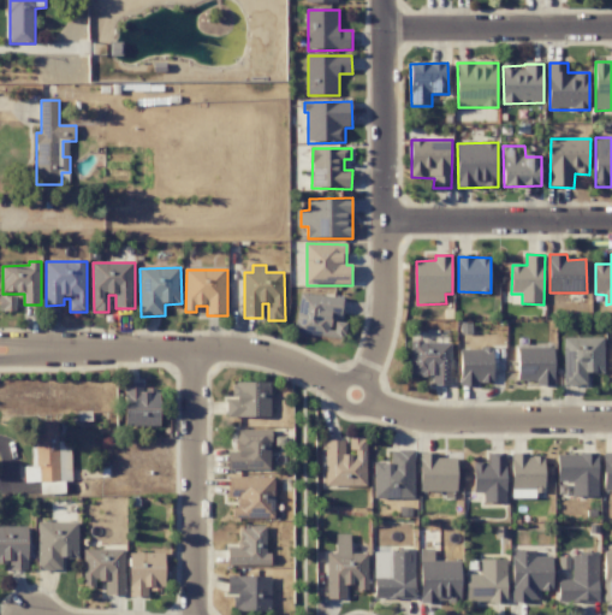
[(345,339),(346,324),(334,323),(334,315),(343,317),(345,299),(301,294),(296,335),(345,339)]
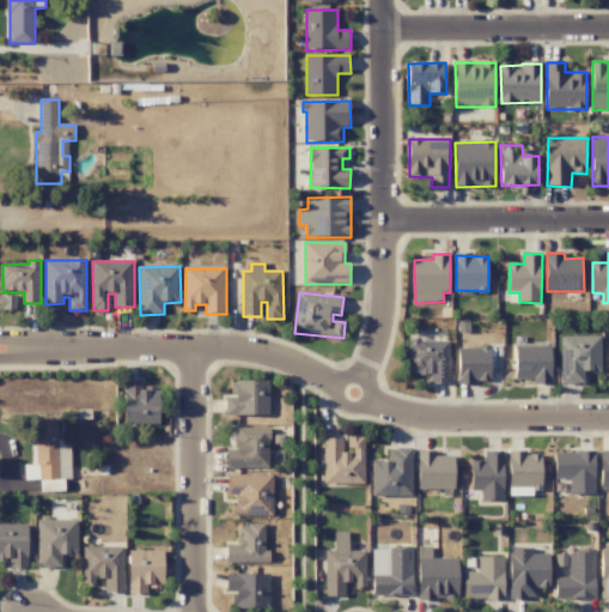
[(1,310),(17,310),(17,296),(0,296),(1,310)]
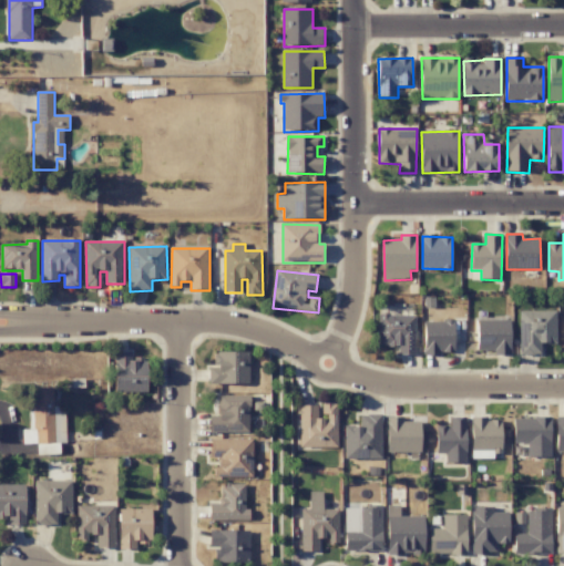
[(557,311),(520,311),(521,356),(543,356),(543,345),(559,343),(557,311)]
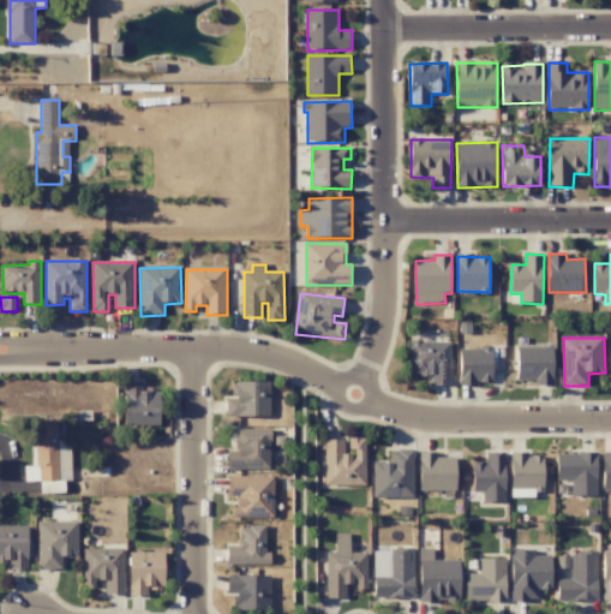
[(411,376),(433,376),(433,386),(451,386),(453,343),(412,343),(411,376)]
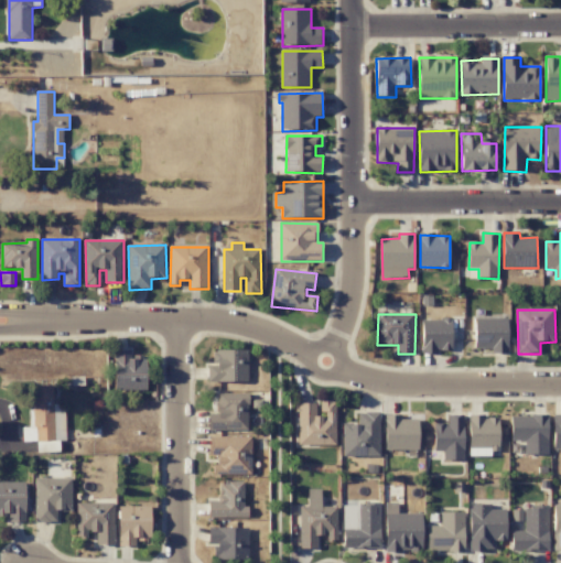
[(423,320),(424,354),(454,353),(453,318),(423,320)]
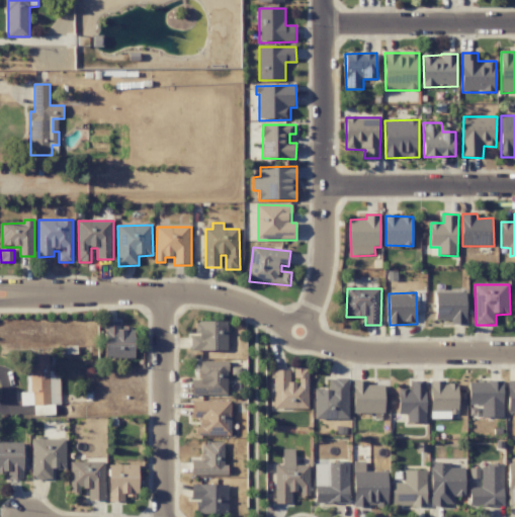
[(467,325),(467,292),(437,292),(437,321),(452,321),(452,325),(467,325)]
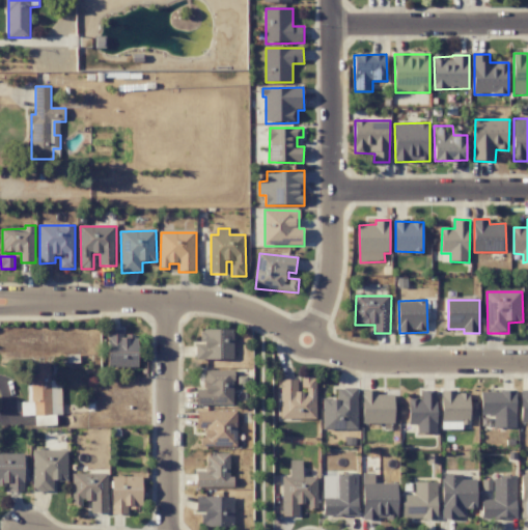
[(109,368),(138,368),(138,336),(126,336),(126,330),(109,330),(109,368)]
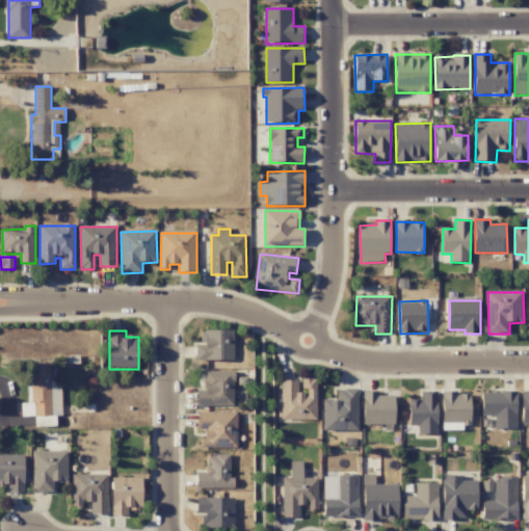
[(235,361),(235,332),(204,330),(204,345),(197,345),(197,361),(235,361)]
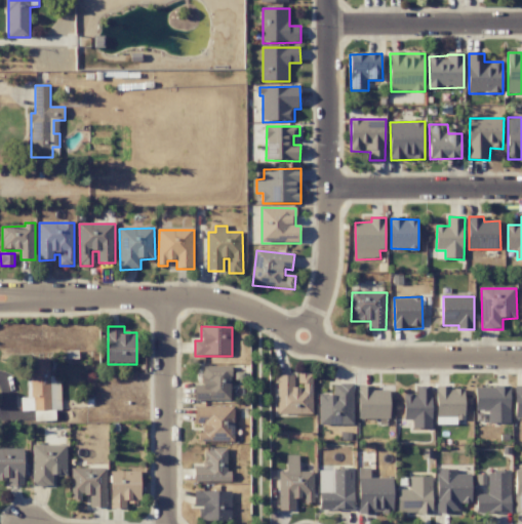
[(52,359),(31,360),(32,383),(28,384),(29,399),(23,399),(23,411),(36,411),(36,421),(55,420),(55,410),(63,410),(62,381),(52,381),(52,359)]
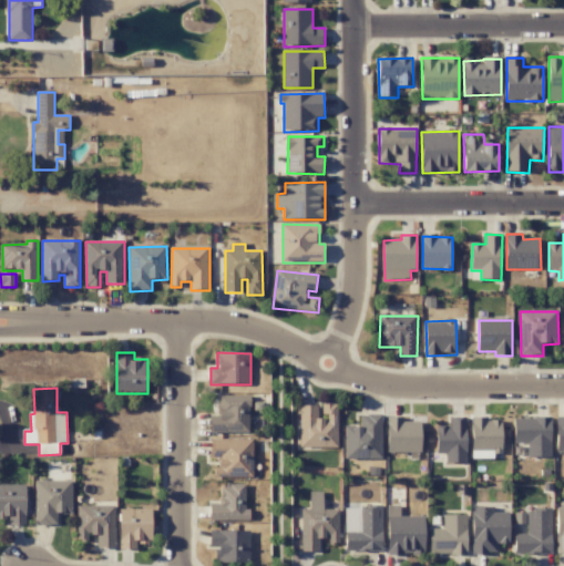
[(250,433),(250,397),(219,397),(219,417),(212,417),(211,432),(250,433)]
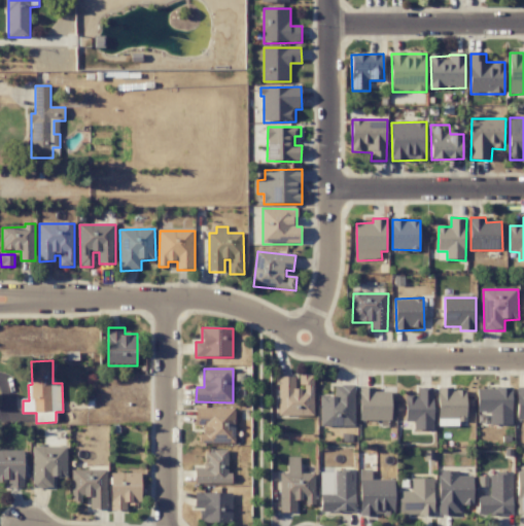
[(315,417),(315,375),(299,375),(299,377),(279,378),(280,417),(315,417)]
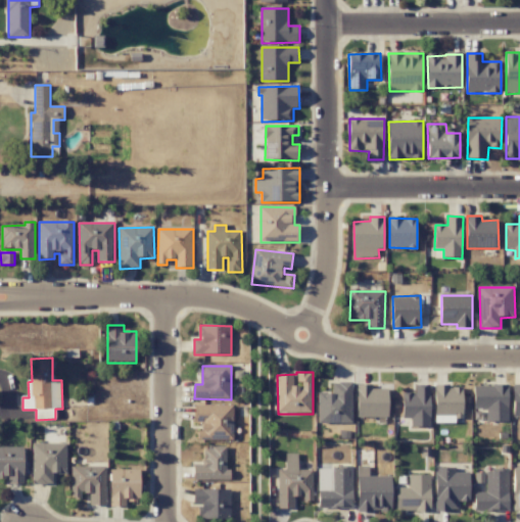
[(319,394),(320,424),(353,423),(352,383),(333,383),(333,393),(319,394)]
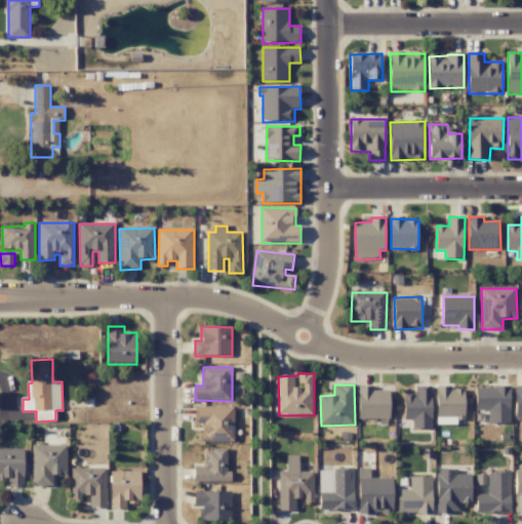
[(391,391),(375,391),(375,387),(360,387),(359,419),(382,419),(382,426),(390,426),(391,391)]
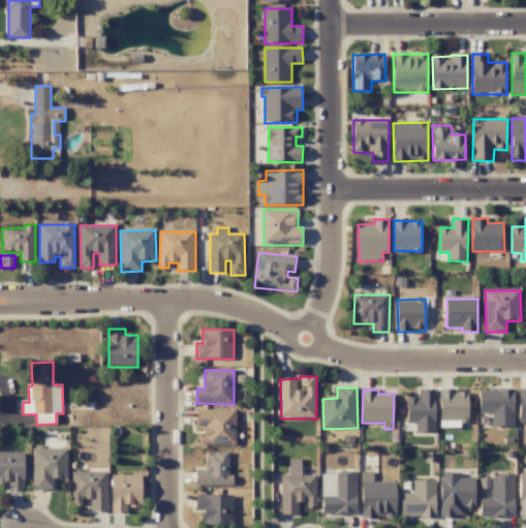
[(408,424),(418,424),(418,432),(436,433),(436,390),(421,390),(421,398),(408,398),(408,424)]
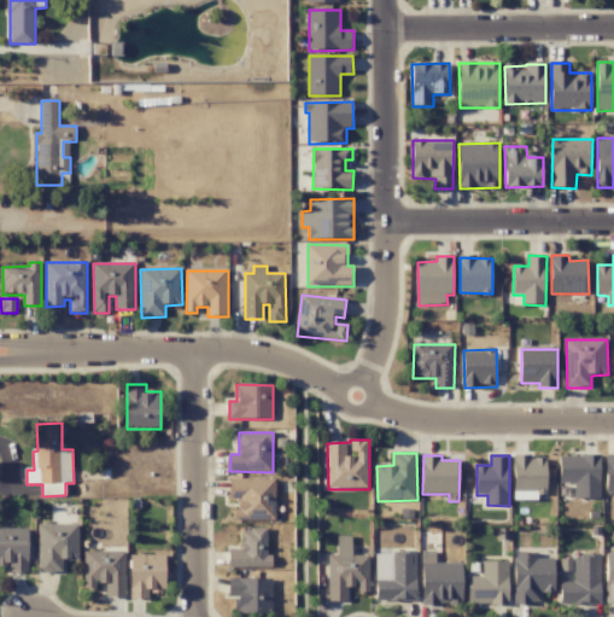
[(548,458),(515,457),(514,493),(548,494),(548,458)]
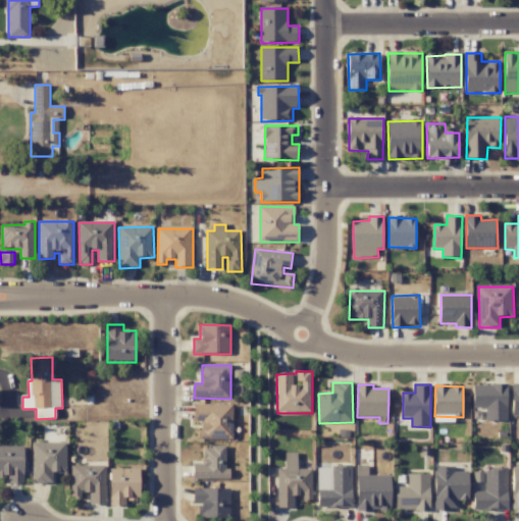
[(487,421),(509,421),(508,385),(474,385),(474,409),(486,408),(487,421)]
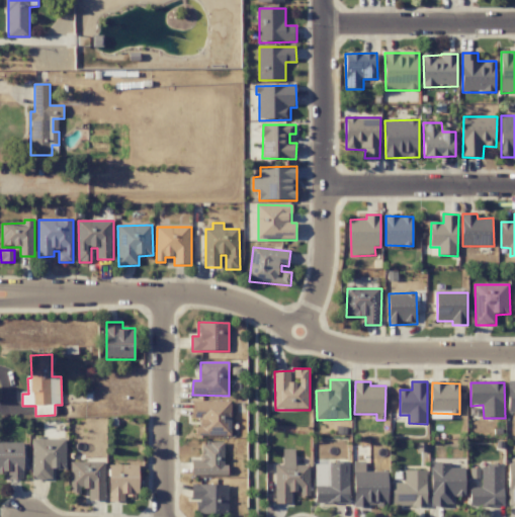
[(232,402),(193,402),(193,419),(198,419),(198,436),(232,436),(232,402)]
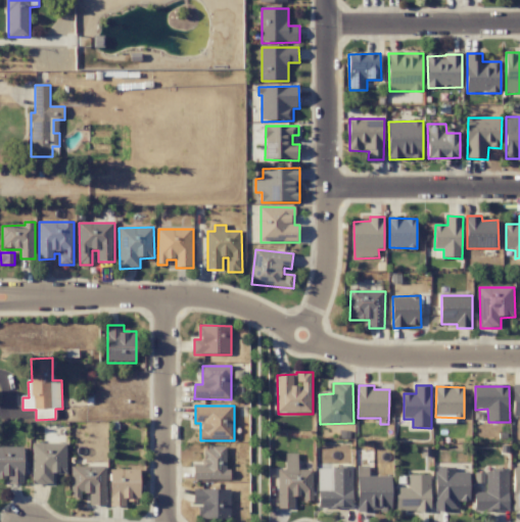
[(67,474),(67,444),(34,443),(33,484),(53,484),(54,474),(67,474)]
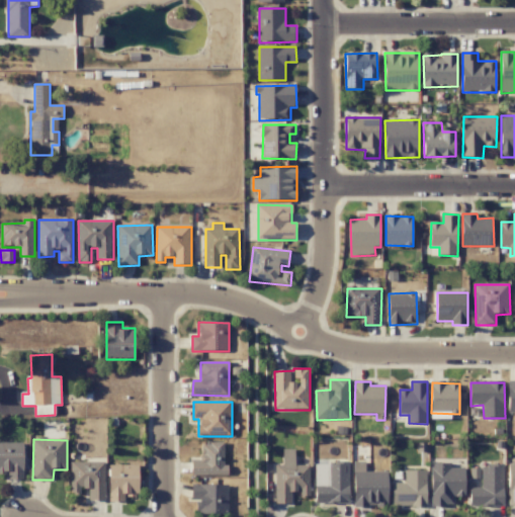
[(0,442),(0,475),(8,475),(8,480),(23,480),(24,443),(0,442)]
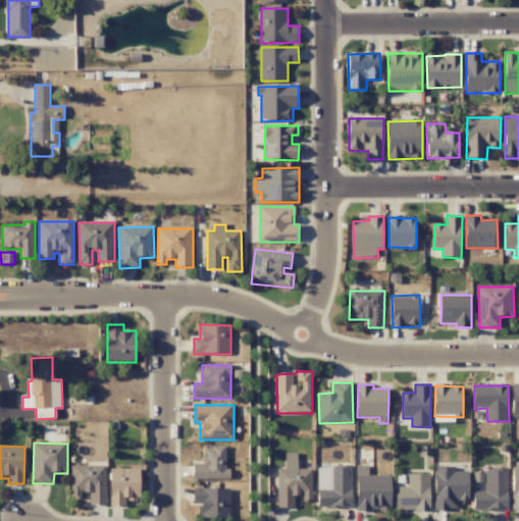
[(194,465),(194,479),(228,479),(227,447),(203,447),(204,464),(194,465)]
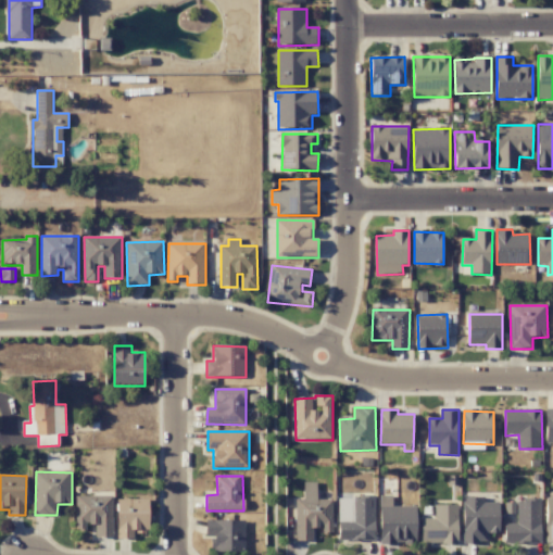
[(334,500),(317,500),(317,482),(305,482),(305,500),(297,501),(297,542),(314,541),(314,529),(323,528),(323,533),(334,533),(334,500)]
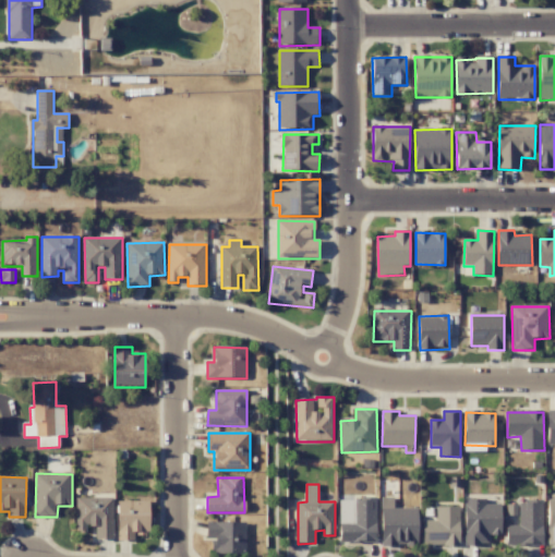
[(115,498),(77,498),(76,532),(89,532),(89,529),(97,529),(97,540),(113,540),(115,498)]
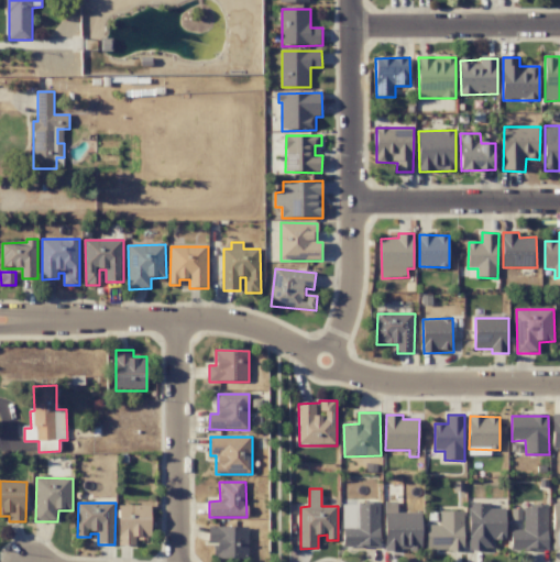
[(423,514),(398,514),(398,503),(386,503),(386,551),(423,551),(423,514)]
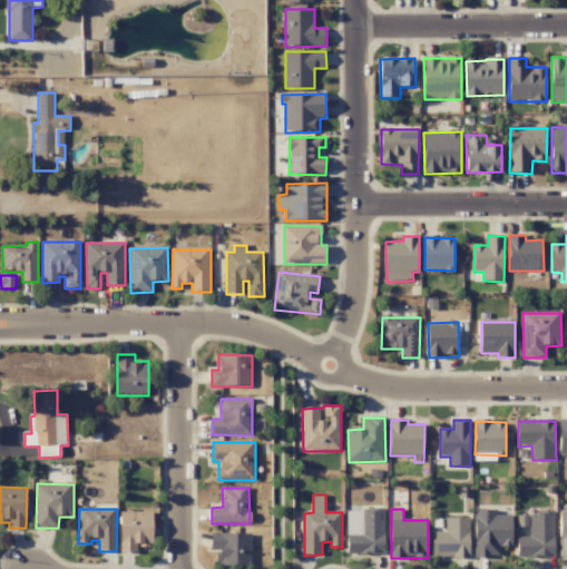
[(387,510),(349,510),(348,555),(385,555),(387,510)]
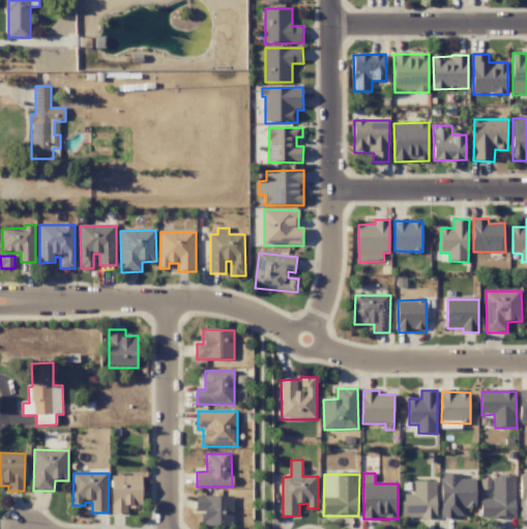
[(443,474),(442,518),(465,518),(466,508),(476,508),(477,479),(463,478),(463,474),(443,474)]
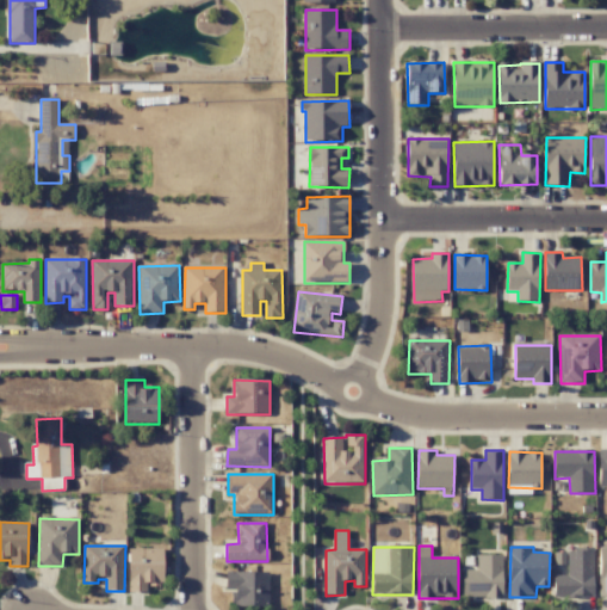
[(165,585),(165,549),(129,549),(130,592),(148,592),(148,585),(165,585)]
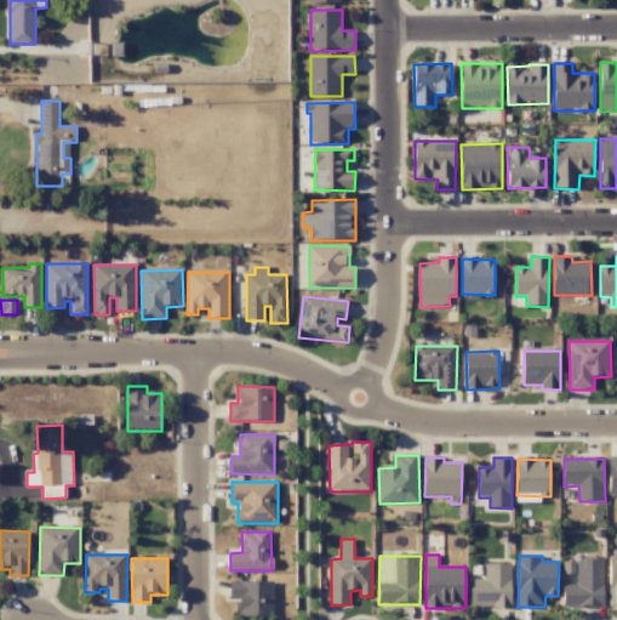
[(604,558),(578,559),(578,586),(564,586),(565,608),(606,607),(604,558)]
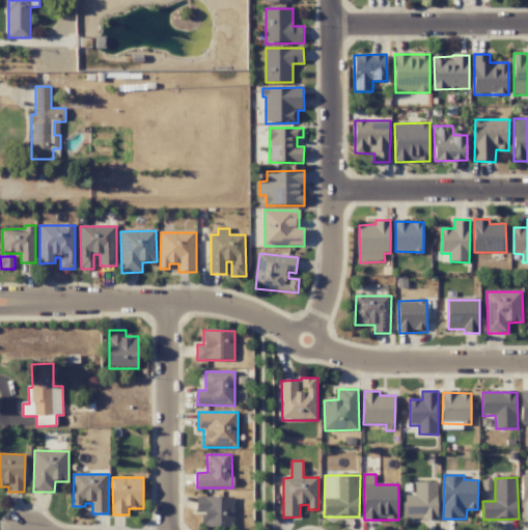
[(404,519),(439,519),(438,482),(417,483),(417,496),(404,496),(404,519)]
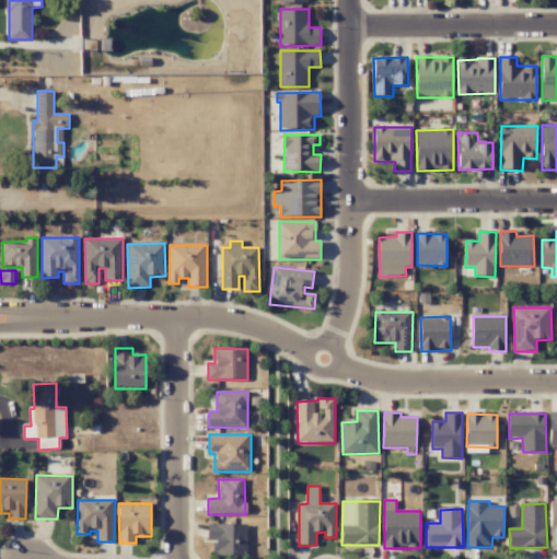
[(248,525),(209,524),(209,542),(215,542),(213,556),(247,556),(248,525)]
